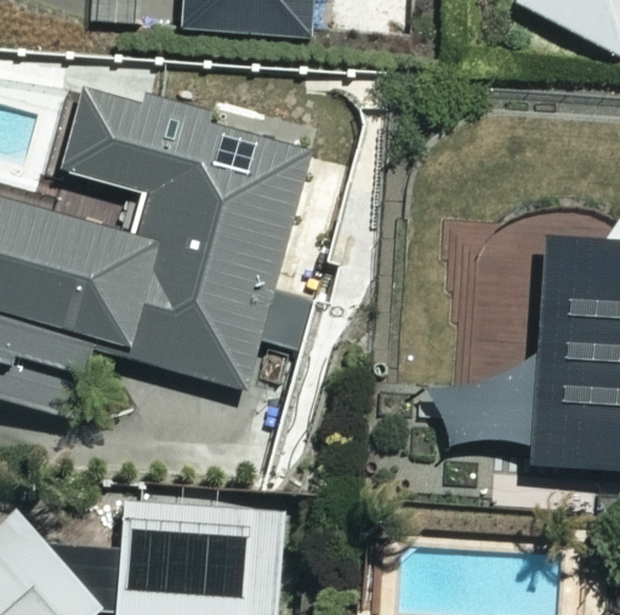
[(619,0),(518,0),(516,7),(619,56),(619,0)]
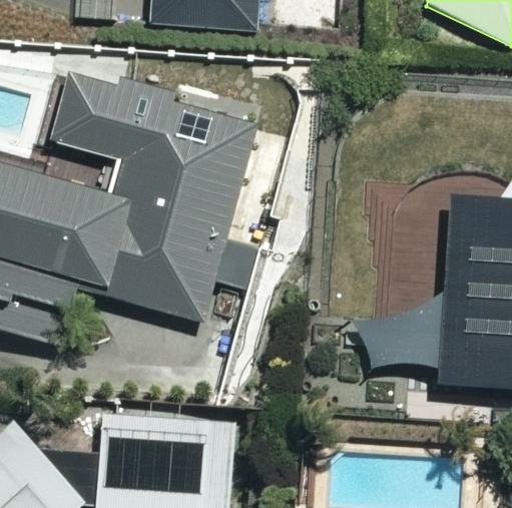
[(258,121),(67,69),(48,141),(121,160),(114,188),(0,157),(0,335),(65,353),(82,291),(203,323),(258,121)]
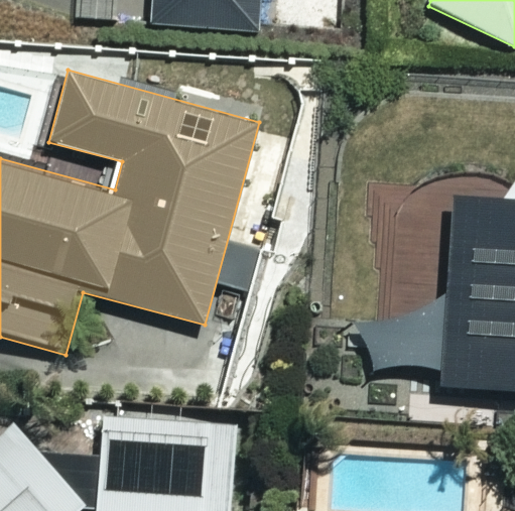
[(514,198),(452,194),(443,303),(373,318),(370,367),(442,372),(440,386),(514,391),(514,198)]
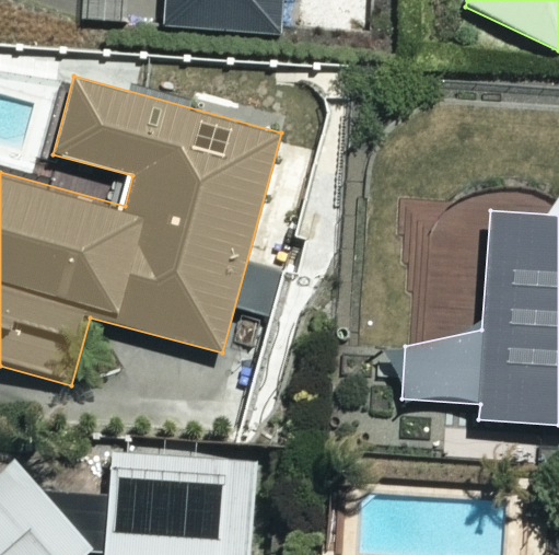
[(256,554),(264,466),(113,453),(103,554),(256,554)]
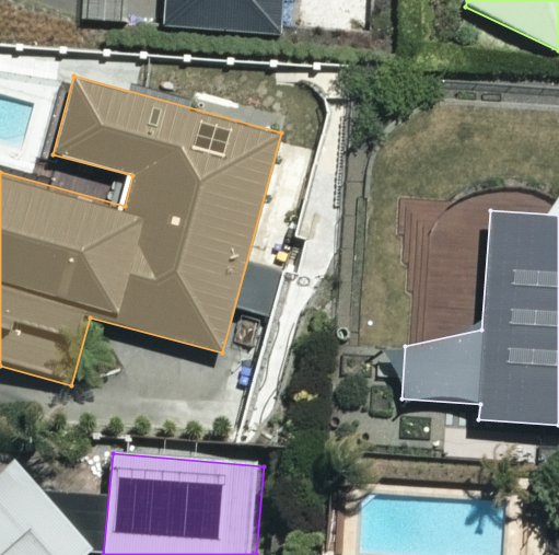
[(85,554),(95,546),(16,460),(0,474),(0,554),(85,554)]
